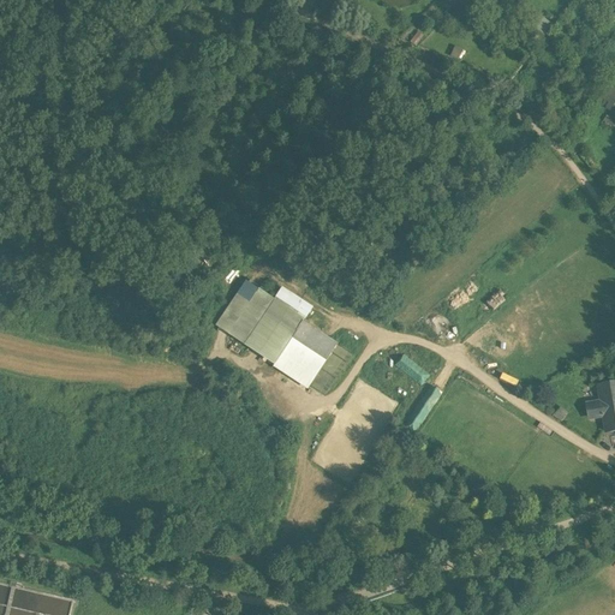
[(535,12),(526,23),(531,27),(539,16),(535,12)]
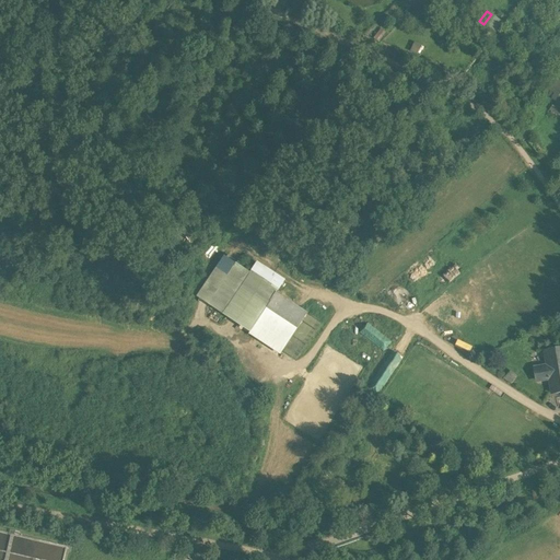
[(502,23),(491,14),(483,24),(494,33),(502,23)]
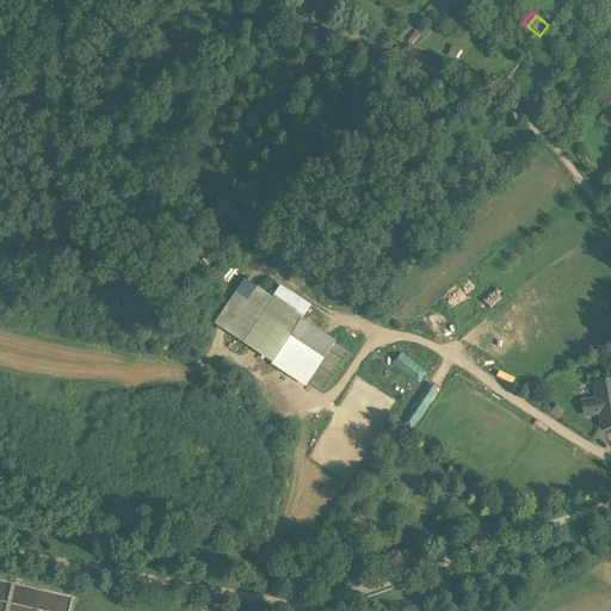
[(415,31),(407,42),(413,45),(420,36),(415,31)]
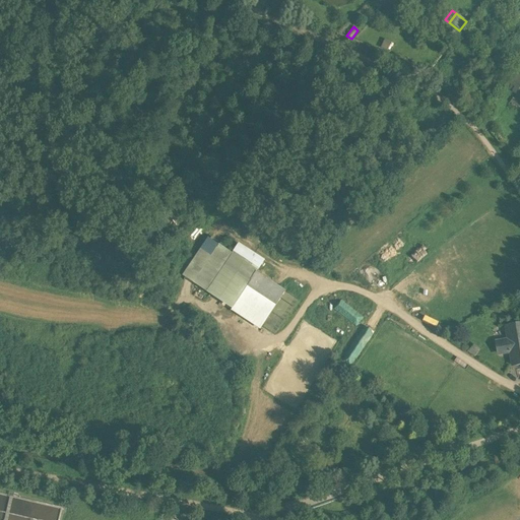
[(231,255),(208,241),(185,275),(233,307),(233,306),(255,272),(245,265),(252,254),(238,245),(231,255)]
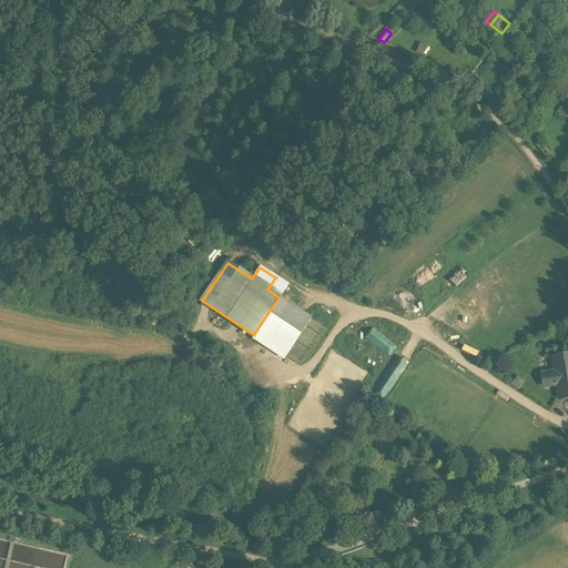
[(311,318),(279,297),(254,334),(286,356),(311,318)]
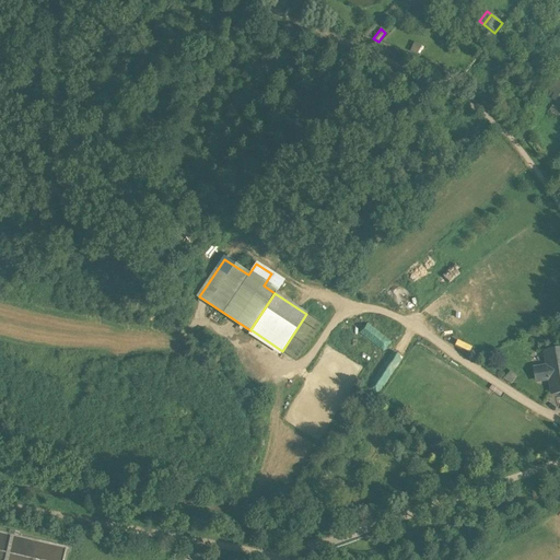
[(456,346),(471,353),(475,347),(459,340),(456,346)]
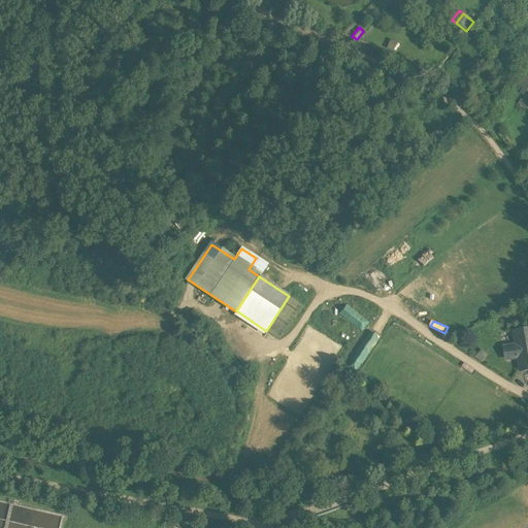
[(352,359),(362,364),(380,332),(370,327),(352,359)]
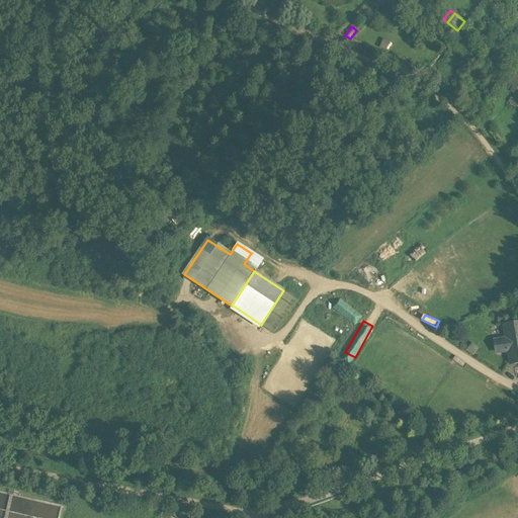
[(517,323),(505,326),(507,339),(499,341),(501,352),(509,351),(511,364),(517,363),(517,323)]
